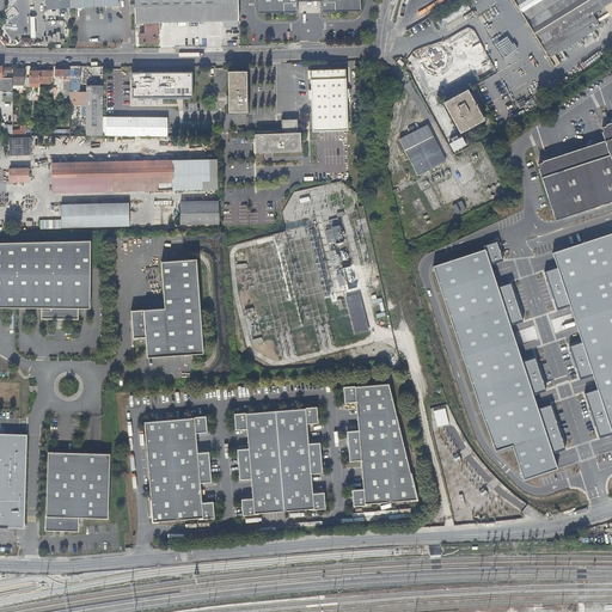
[(117,0),(46,0),(47,10),(118,7),(117,0)]
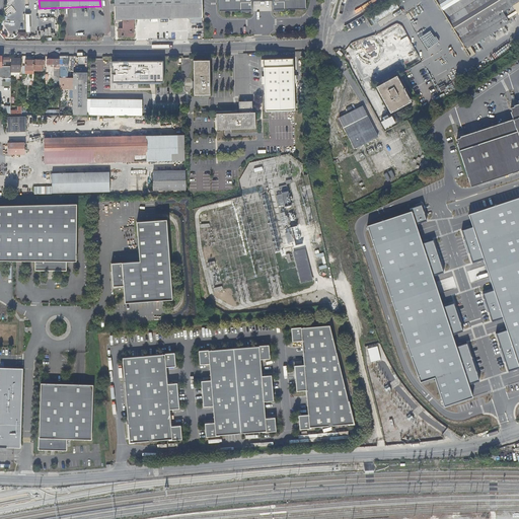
[(202,19),(201,0),(114,0),(115,21),(190,19),(191,24),(201,24),(201,19),(202,19)]
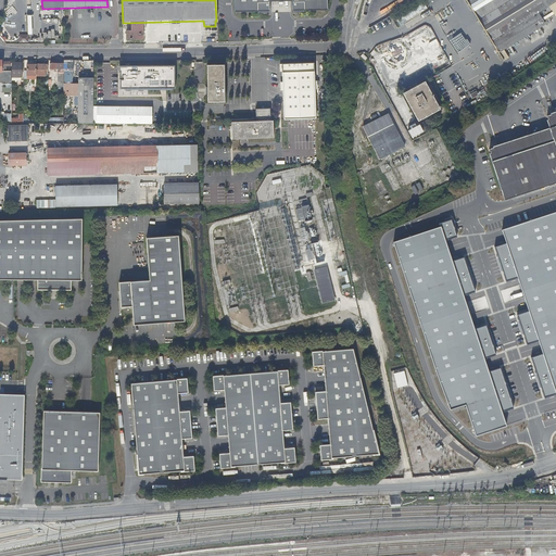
[(232,0),(234,13),(257,13),(257,14),(268,14),(268,3),(291,2),(291,13),(303,13),(303,12),(327,12),(326,0),(232,0)]
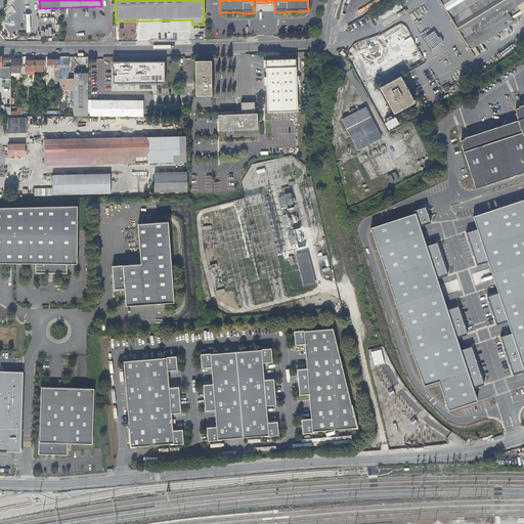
[(468,50),(508,26),(512,24),(509,18),(520,11),(523,18),(523,0),(437,0),(447,16),(468,50)]
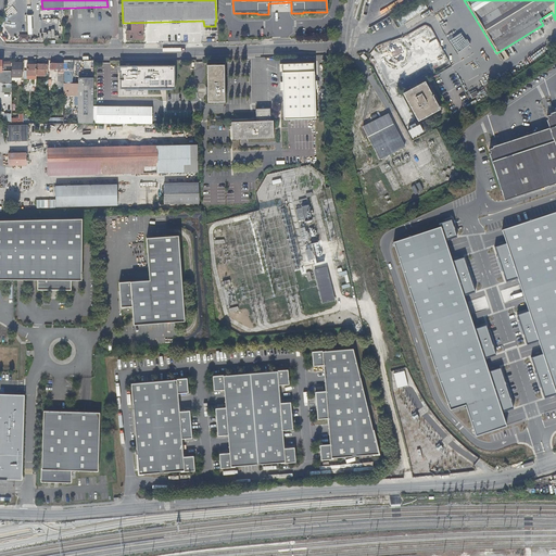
[(404,14),(407,20),(427,9),(424,2),(404,14)]
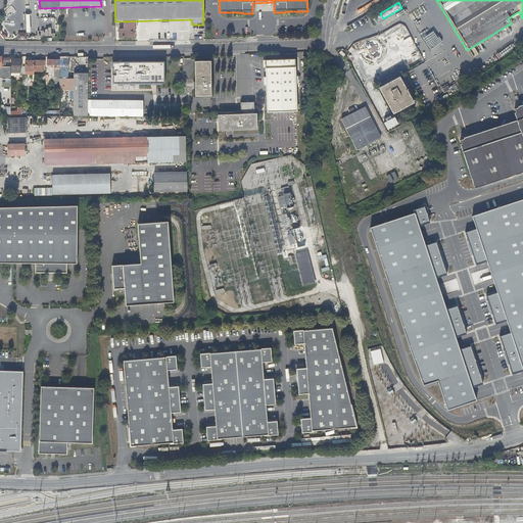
[(115,21),(115,28),(115,31),(120,31),(124,31),(124,21),(115,21)]
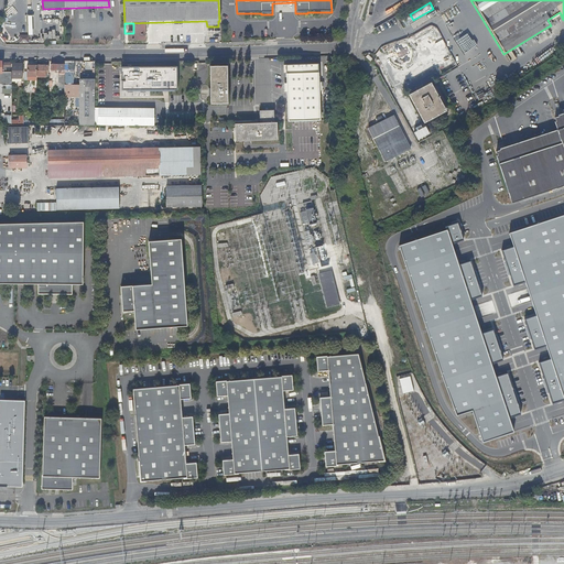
[(144,23),(133,23),(133,33),(129,33),(129,41),(144,41),(144,23)]
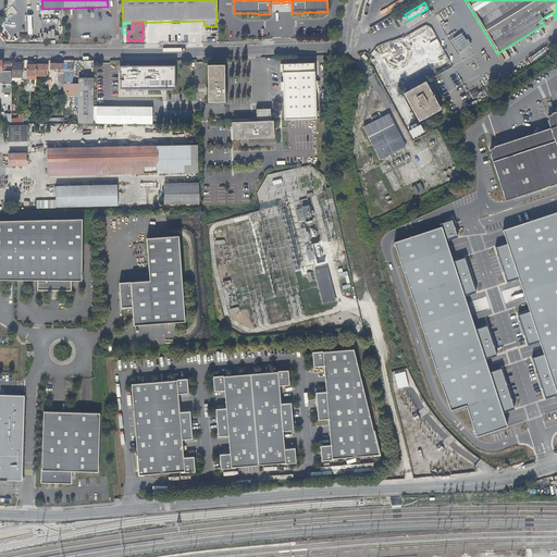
[(419,29),(422,34),(429,29),(425,25),(419,29)]
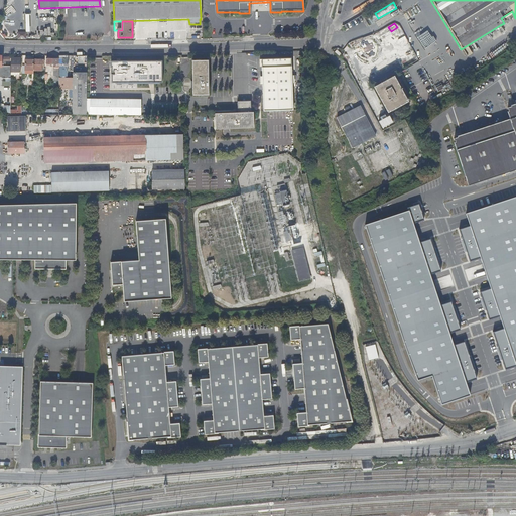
[(504,33),(500,25),(461,49),(466,56),(504,33)]
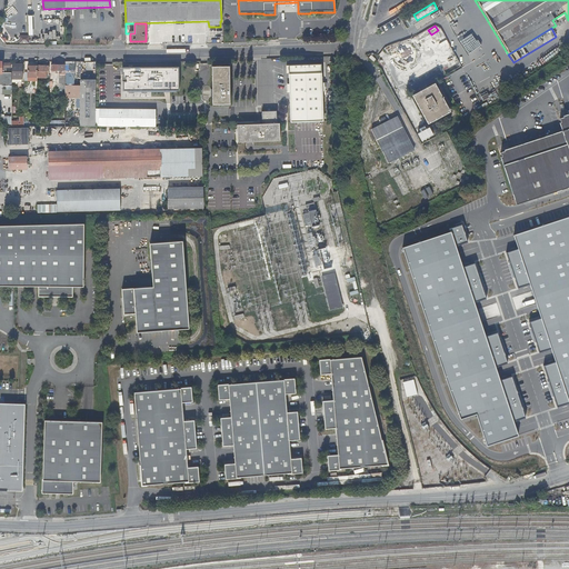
[(96,79),(96,63),(80,63),(80,86),(79,127),(95,127),(95,110),(96,79)]
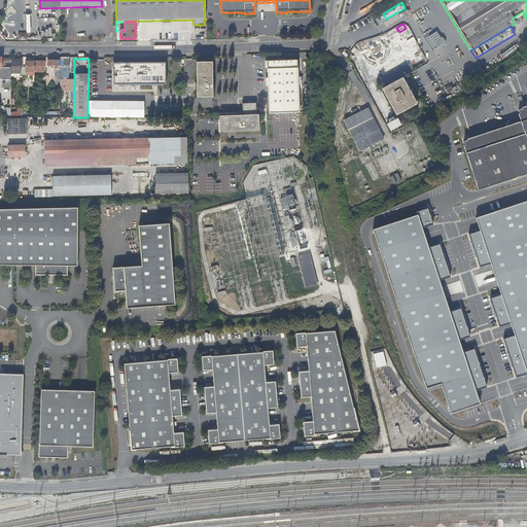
[(21,61),(11,61),(10,74),(20,74),(21,61)]
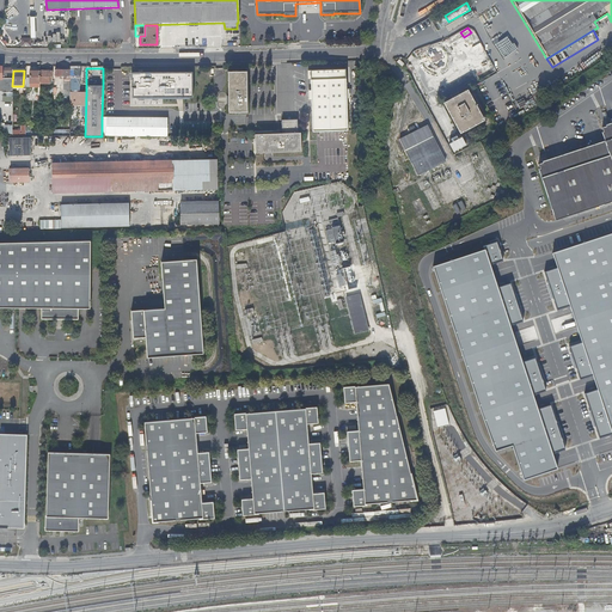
[(69,77),(69,71),(55,71),(55,77),(62,77),(62,80),(63,80),(63,92),(69,92),(69,77)]
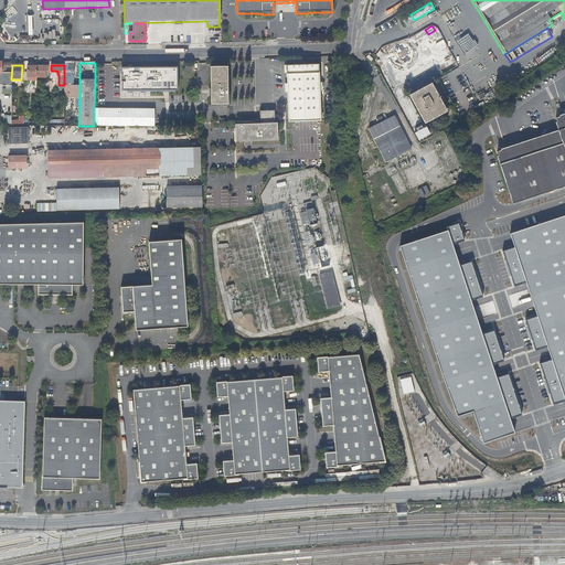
[(318,65),(285,65),(287,123),(319,121),(318,65)]
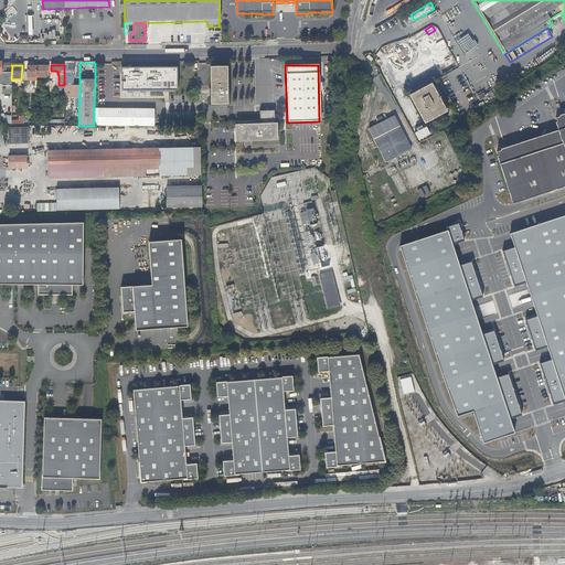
[(36,78),(36,66),(28,66),(28,72),(24,72),(24,81),(36,81),(36,78)]
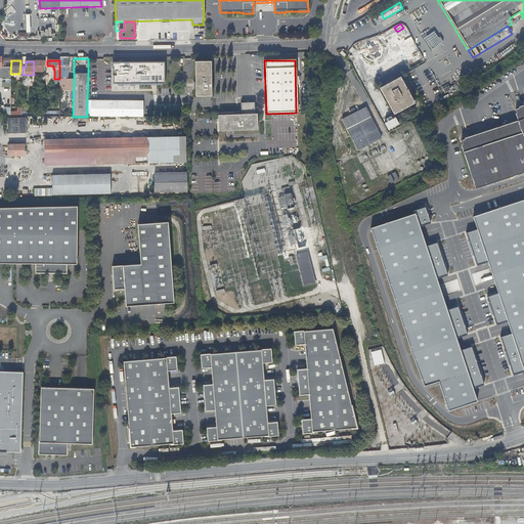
[(44,61),(34,61),(34,73),(42,73),(42,67),(44,67),(44,61)]
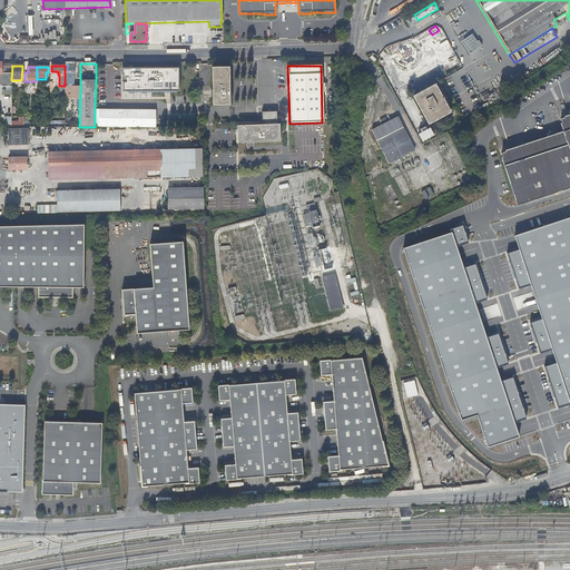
[(99,110),(95,110),(95,127),(155,127),(155,107),(151,107),(151,68),(129,68),(129,107),(129,110),(99,110)]
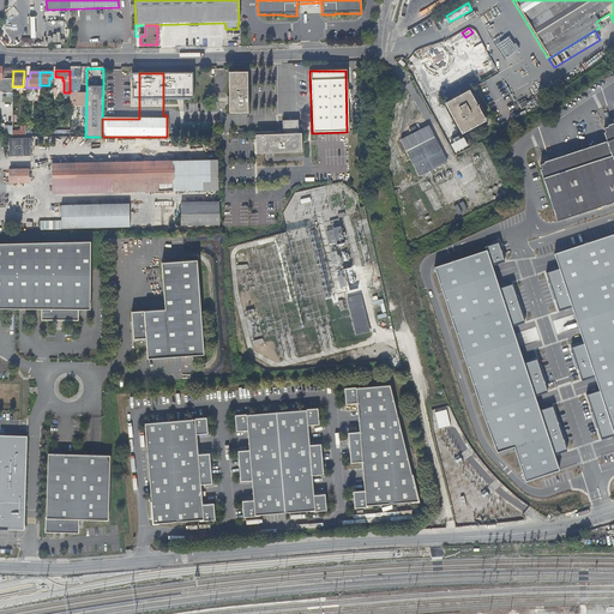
[(247,73),(228,74),(229,115),(247,114),(247,73)]
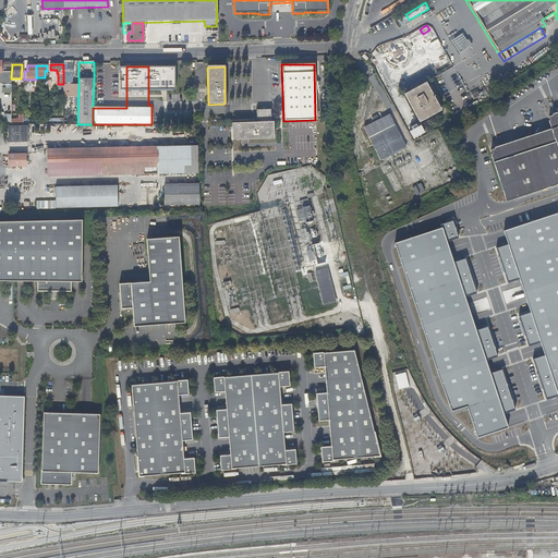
[(2,72),(1,84),(10,84),(10,72),(2,72)]
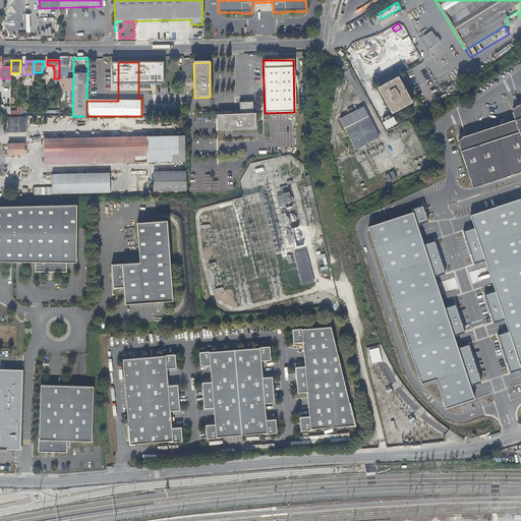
[(397,77),(377,88),(391,114),(411,103),(397,77)]
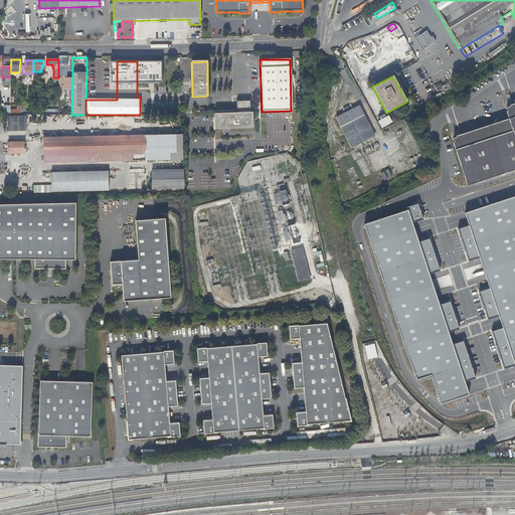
[(72,77),(58,77),(58,115),(71,115),(72,77)]
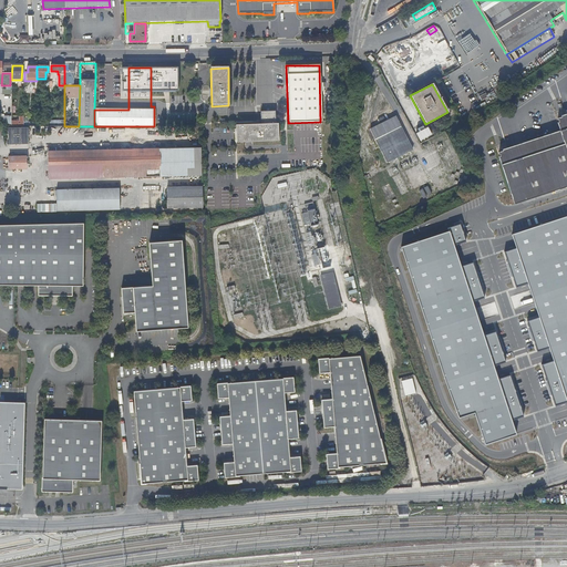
[(274,112),(259,113),(260,124),(274,123),(274,112)]
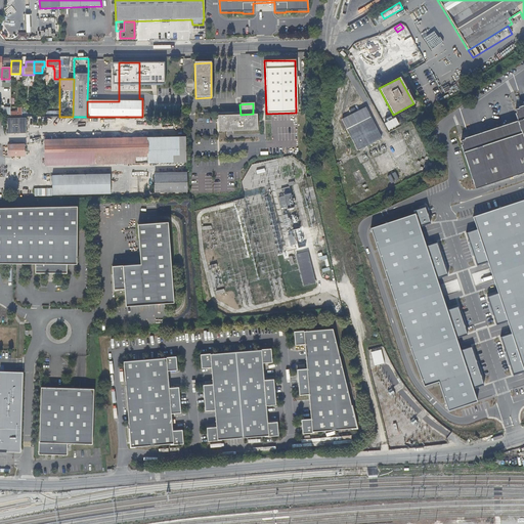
[(11,115),(23,115),(22,105),(17,105),(17,111),(10,111),(11,115)]
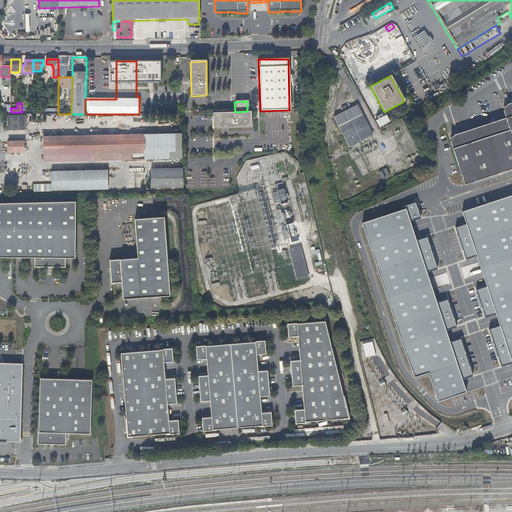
[(448,142),(449,147),(452,155),(462,185),(511,168),(511,104),(510,105),(509,103),(504,105),(504,106),(501,107),(502,111),(501,111),(504,120),(489,125),(456,136),(456,134),(451,135),(452,137),(448,138),(449,141),(448,142)]
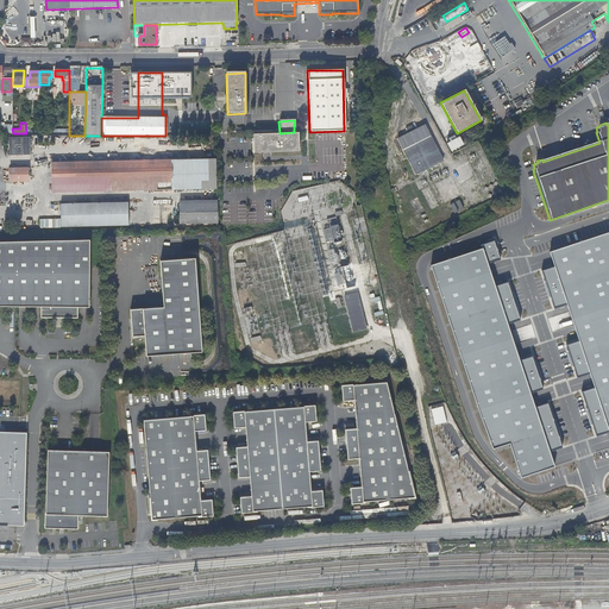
[(397,139),(415,176),(445,162),(426,124),(397,139)]
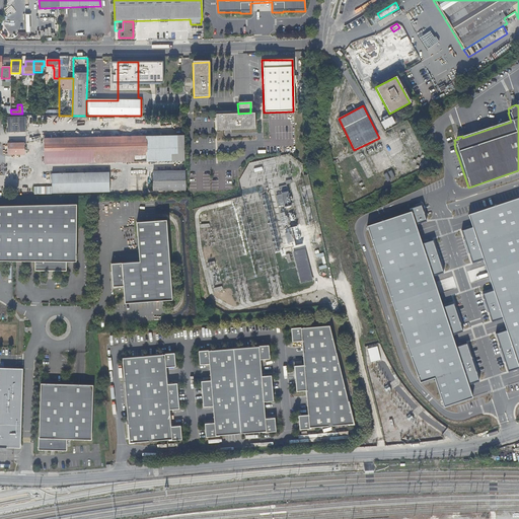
[(253,114),(215,115),(216,130),(253,129),(253,114)]
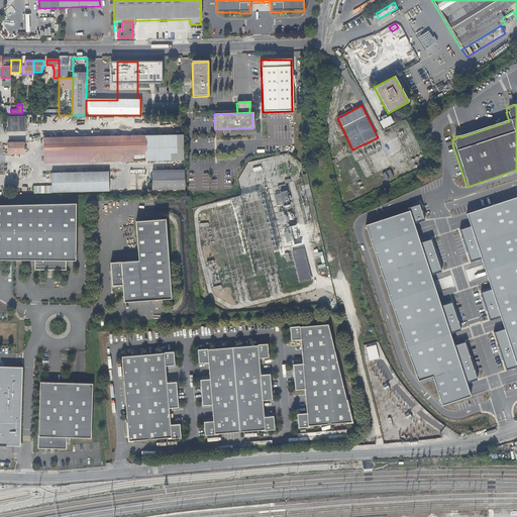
[(376,117),(381,127),(391,122),(387,114),(384,116),(383,114),(376,117)]
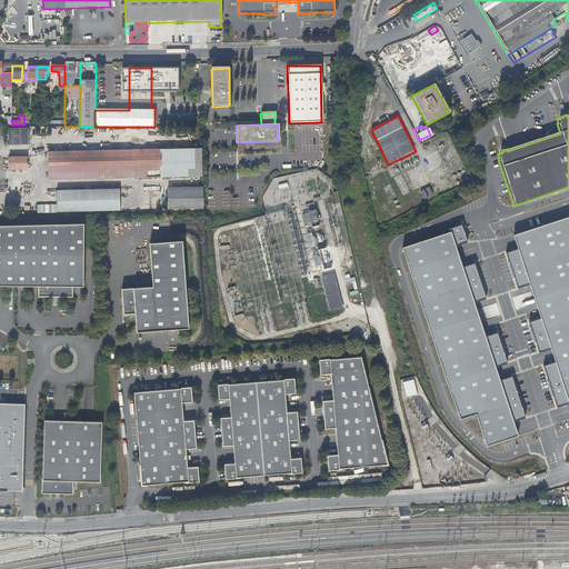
[(29,145),(29,128),(9,128),(9,145),(29,145)]
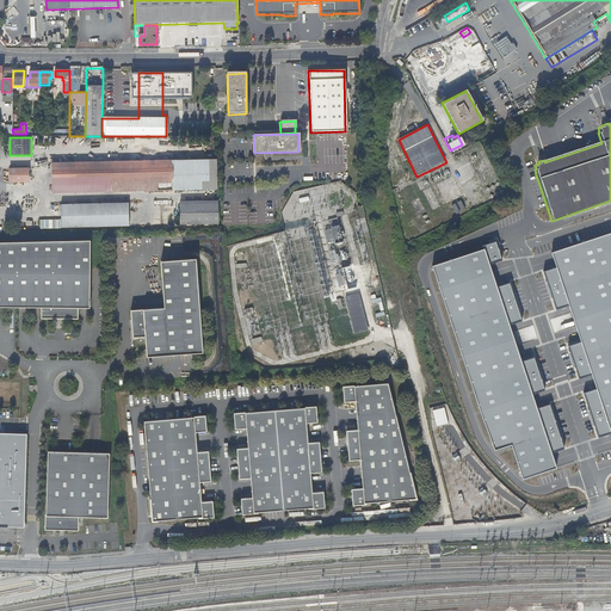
[(155,162),(51,165),(53,195),(104,193),(104,185),(111,185),(111,192),(134,192),(134,190),(141,190),(141,192),(172,192),(172,184),(187,184),(187,191),(216,191),(215,146),(155,147),(155,162)]
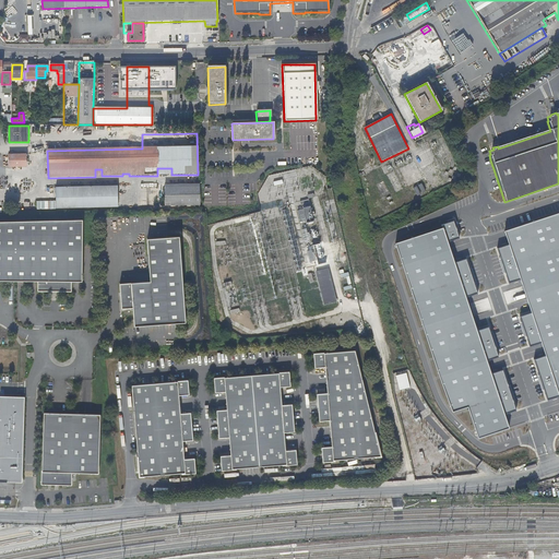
[(25,155),(8,155),(8,158),(6,158),(6,162),(8,162),(8,166),(6,166),(6,187),(25,187),(25,179),(13,180),(12,166),(25,166),(25,155)]
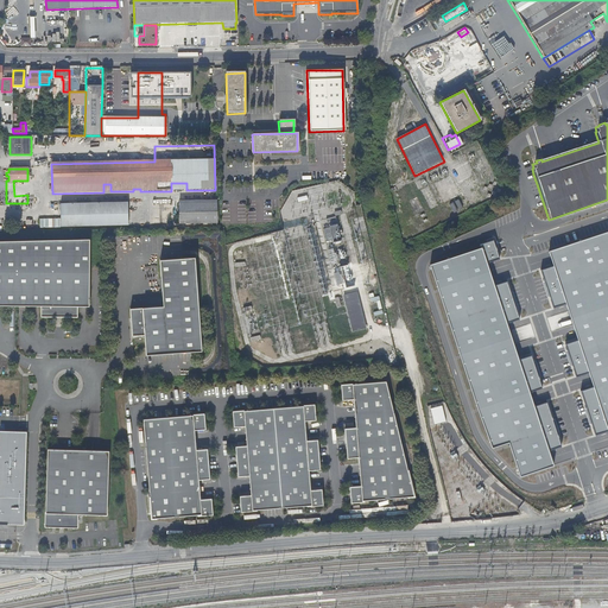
[(214,201),(177,202),(178,223),(187,223),(261,221),(270,221),(276,220),(276,206),(215,207),(214,201)]
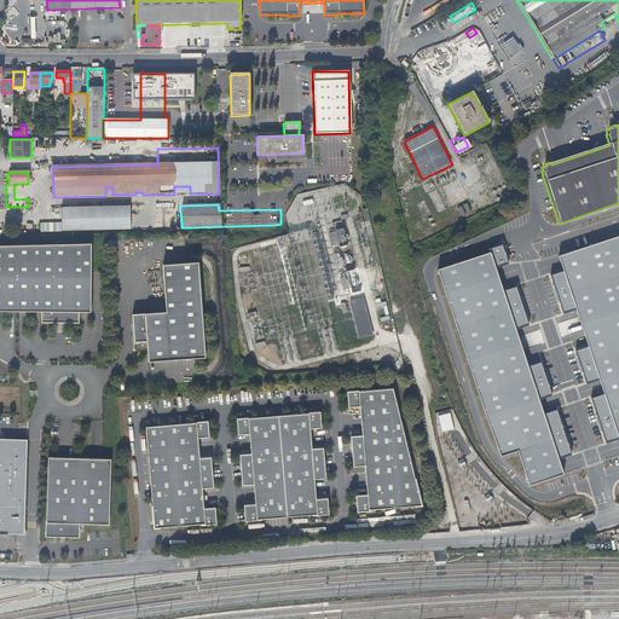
[(143,207),(53,209),(53,231),(144,229),(143,207)]
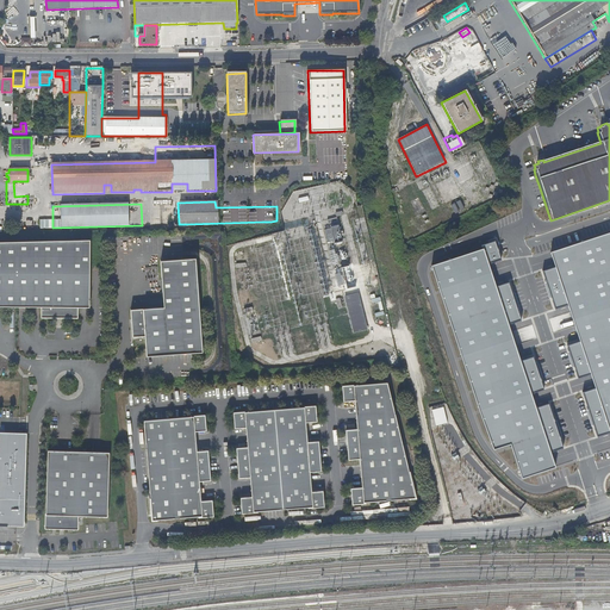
[(346,242),(342,225),(325,228),(329,244),(346,242)]
